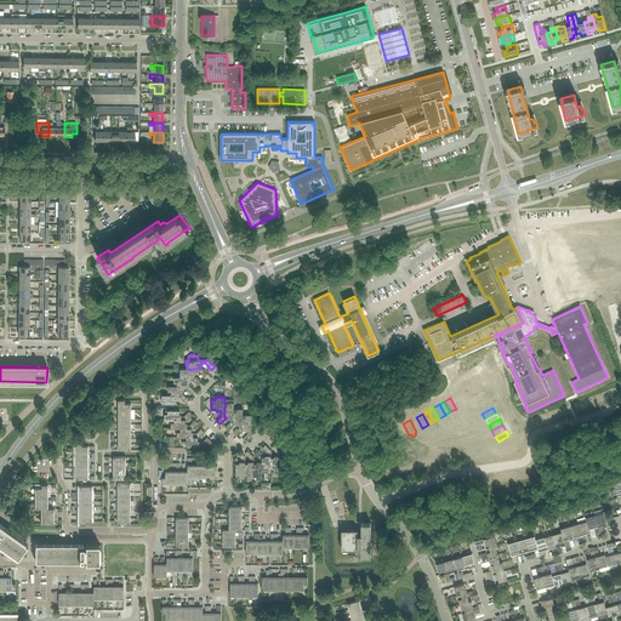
[(412,439),(410,440),(414,448),(422,444),(419,436),(416,437),(415,436),(412,437),(412,439)]
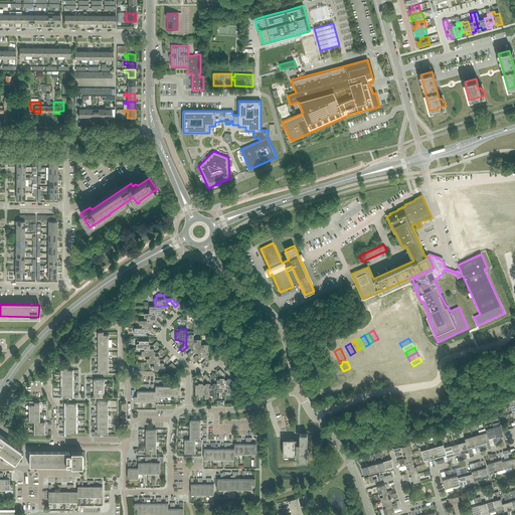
[(421,361),(413,366),(415,371),(426,369),(421,361)]
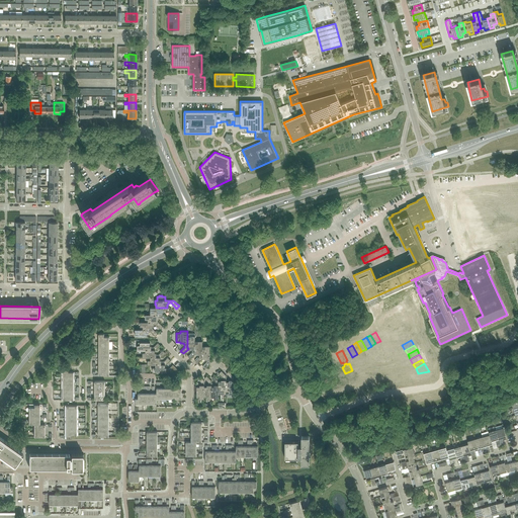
[(165,368),(165,365),(165,364),(153,364),(153,365),(153,367),(153,372),(171,372),(173,374),(177,369),(173,365),(168,369),(165,369),(165,368)]
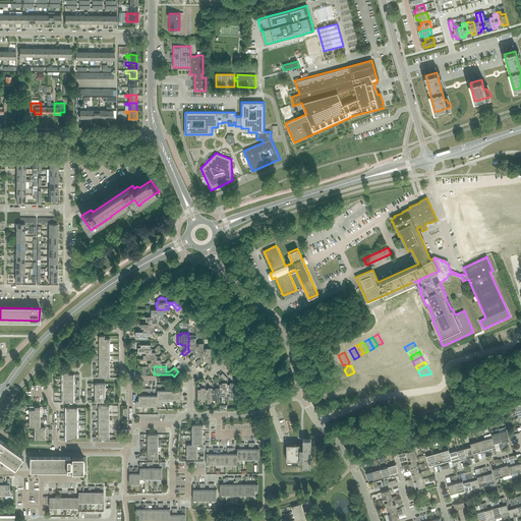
[(405,368),(398,369),(399,378),(406,377),(406,374),(408,373),(407,370),(405,371),(405,368)]
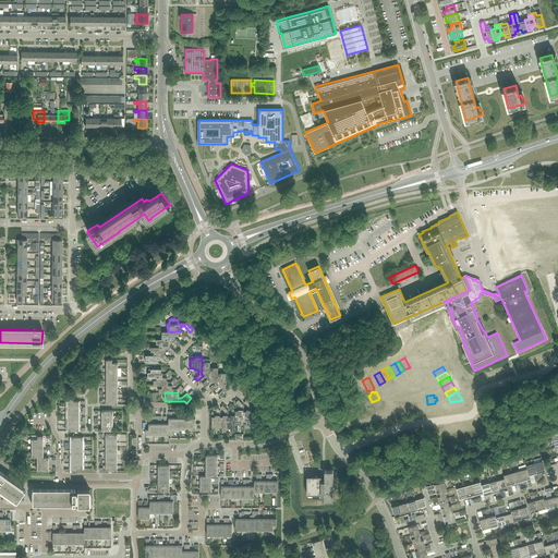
[(419,400),(416,400),(417,403),(419,403),(420,405),(427,404),(426,396),(419,398),(419,400)]
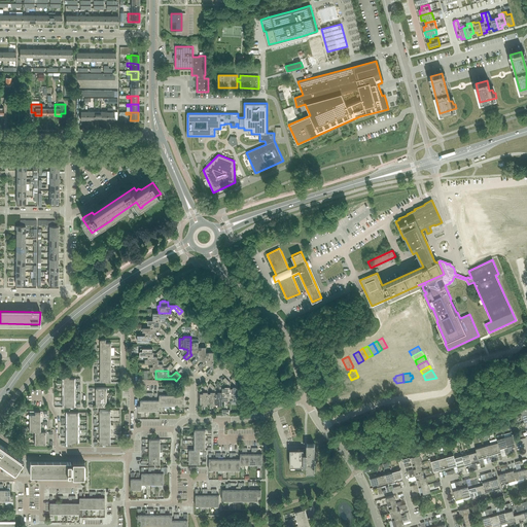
[(358,377),(351,380),(354,387),(356,386),(357,387),(360,386),(359,384),(361,383),(358,377)]
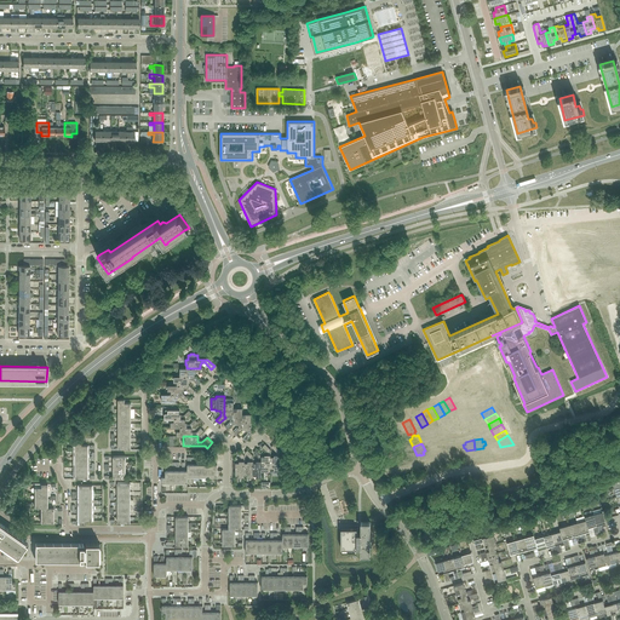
[(454,443),(446,447),(449,455),(458,452),(457,449),(459,448),(457,445),(455,446),(454,443)]
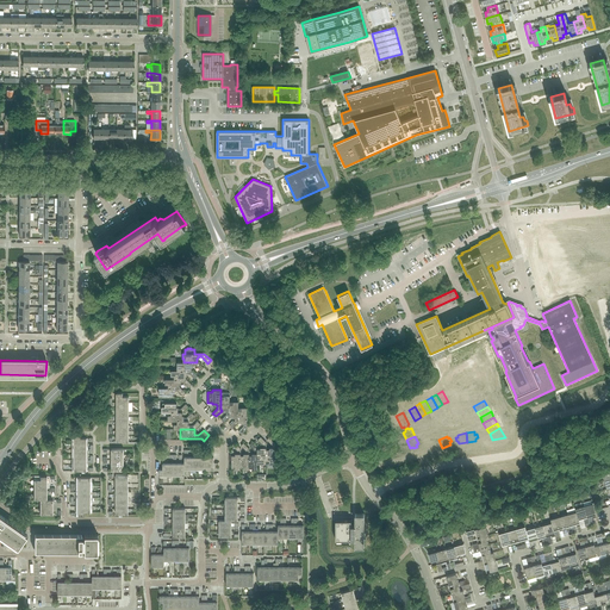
[(431,446),(430,447),(431,450),(434,449),(435,452),(442,448),(439,440),(430,443),(431,446)]
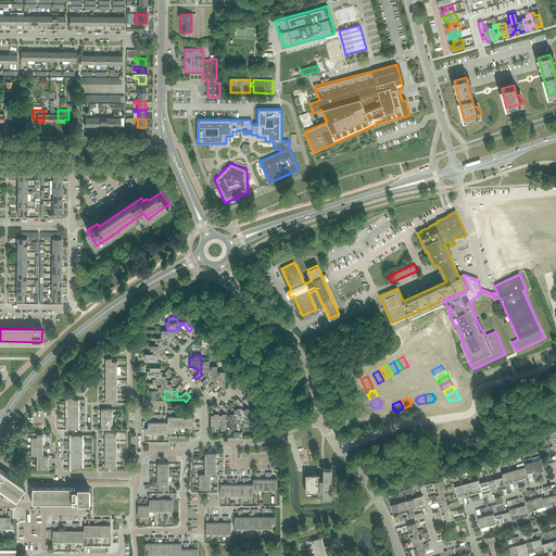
[(387,408),(376,414),(378,420),(389,415),(388,413),(390,412),(389,408),(387,409),(387,408)]
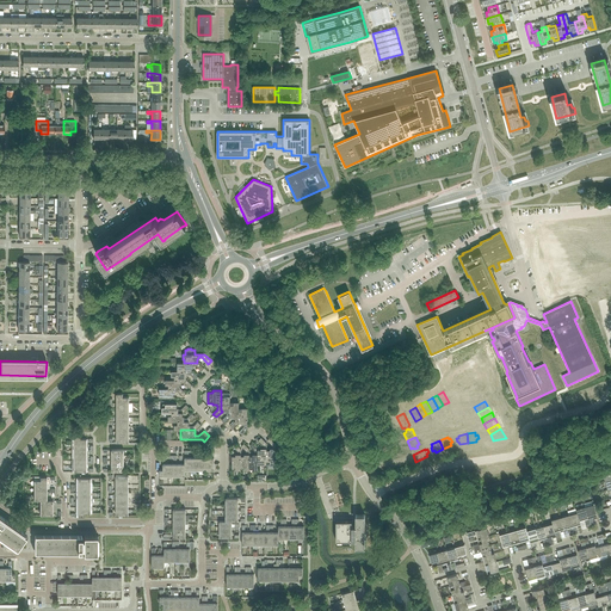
[(593,504),(585,506),(588,518),(590,523),(590,526),(591,526),(594,525),(592,517),(597,516),(596,512),(593,504)]
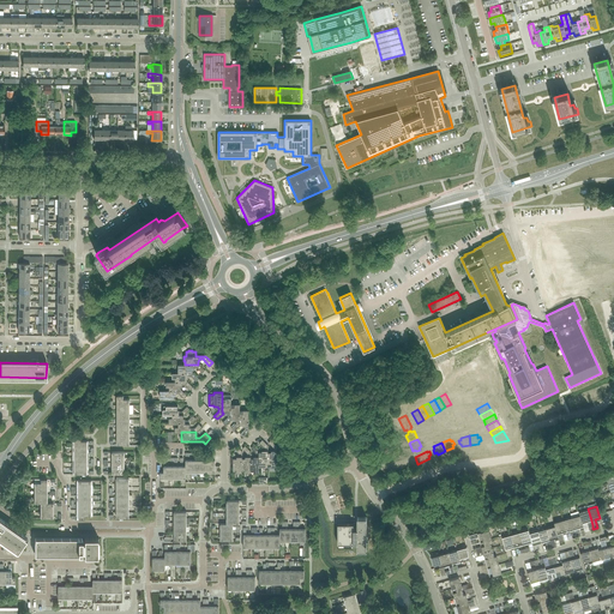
[(583,523),(591,521),(588,509),(578,511),(579,515),(583,523)]
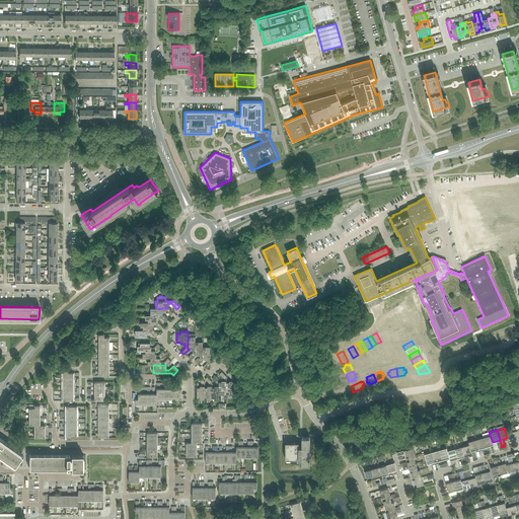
[(493,445),(493,442),(490,435),(483,437),(486,447),(487,451),(488,454),(491,453),(490,446),(493,445)]
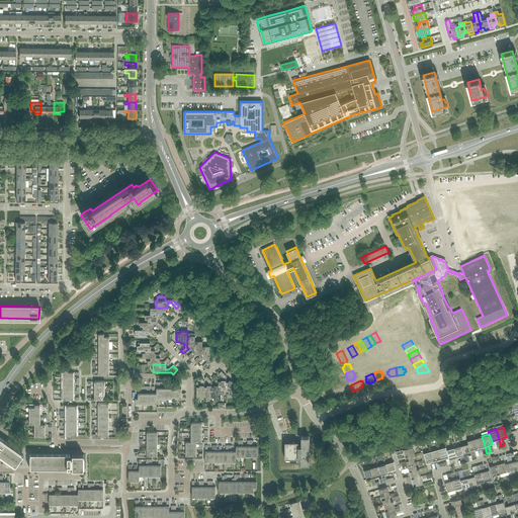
[(0,454),(14,465),(22,454),(3,441),(2,440),(3,439),(0,436),(0,454)]
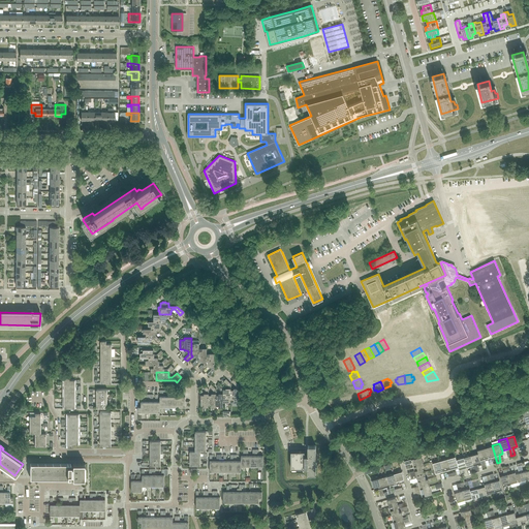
[(305,450),(290,450),(290,468),(305,468),(308,468),(308,473),(316,473),(316,445),(308,445),(308,455),(306,455),(305,455),(305,450)]
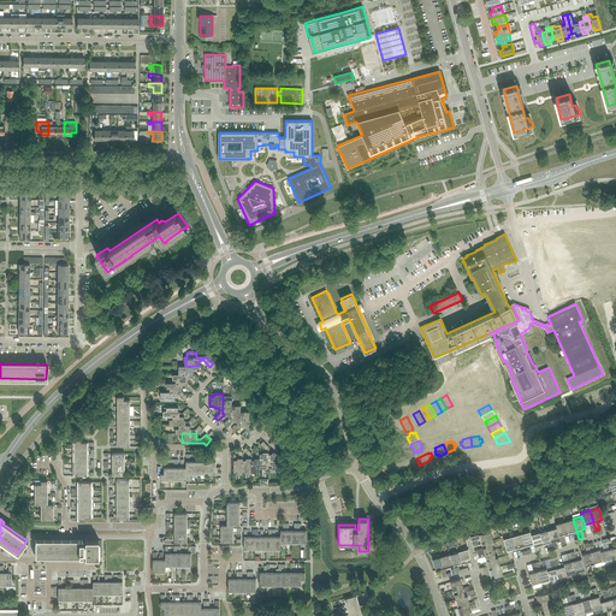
[(578,535),(576,531),(573,519),(564,521),(568,533),(573,532),(575,540),(579,539),(578,535)]
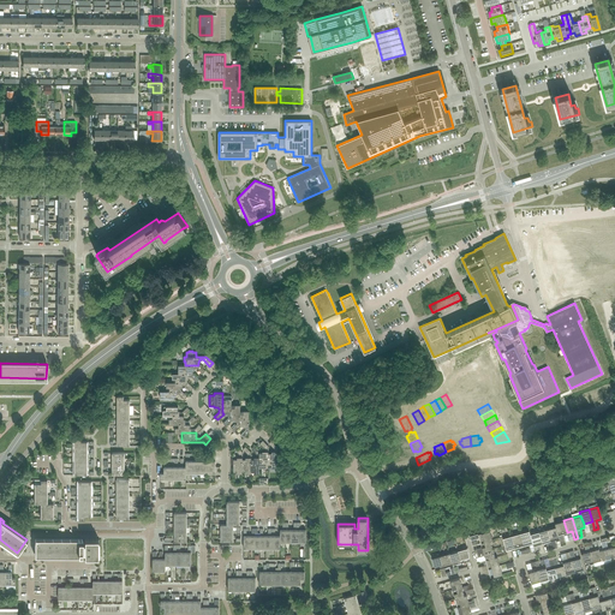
[(562,533),(567,532),(563,520),(555,523),(555,526),(556,526),(559,535),(560,538),(559,538),(560,543),(565,542),(562,533)]
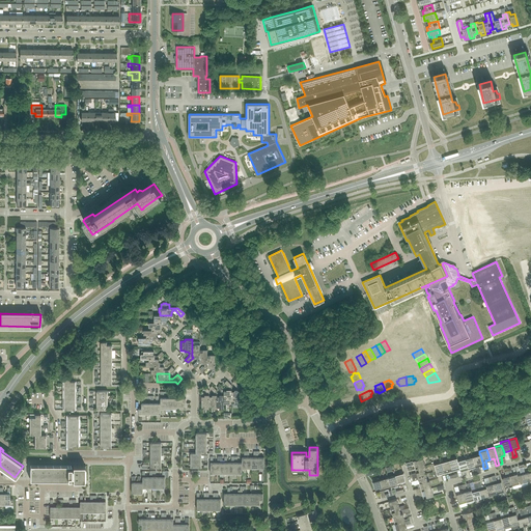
[(483,465),(482,462),(480,454),(479,454),(472,456),(475,467),(476,471),(477,474),(481,473),(479,466),(482,465),(483,465)]
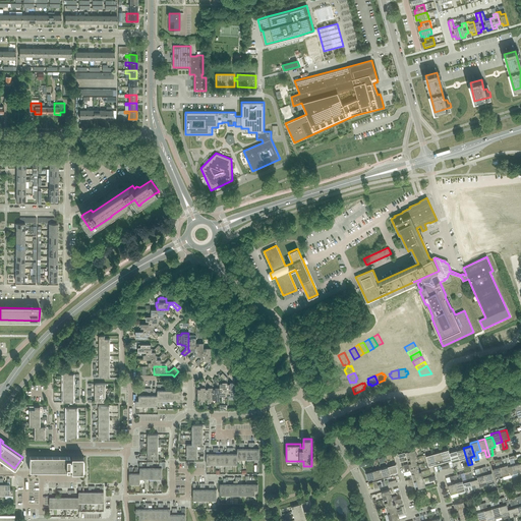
[(467,462),(466,458),(463,448),(456,450),(459,460),(463,459),(465,466),(468,465),(467,462)]
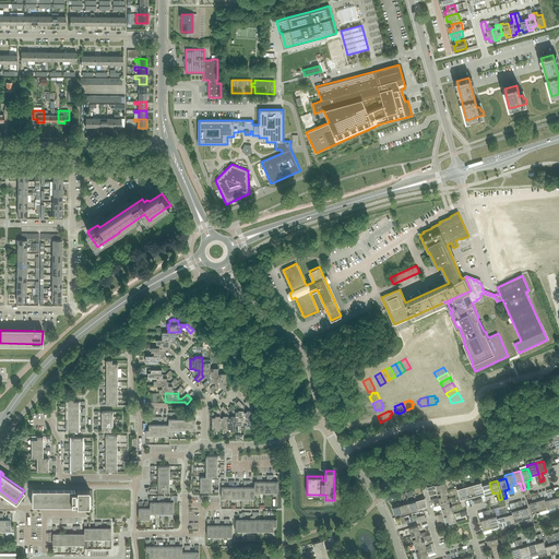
[(482,485),(480,482),(473,485),(476,495),(484,492),(482,485)]
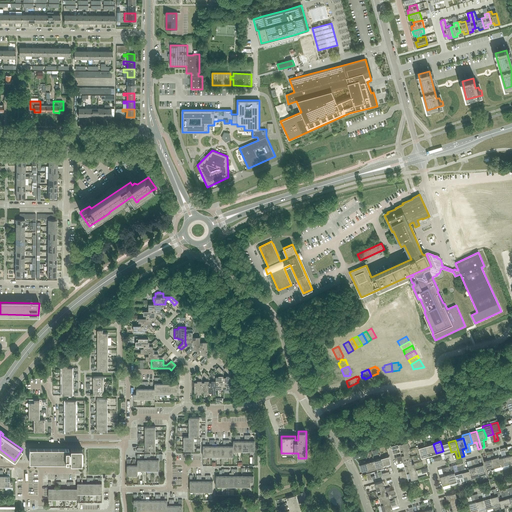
[(408,449),(408,450),(410,449),(408,442),(391,446),(392,450),(399,448),(400,452),(408,449)]
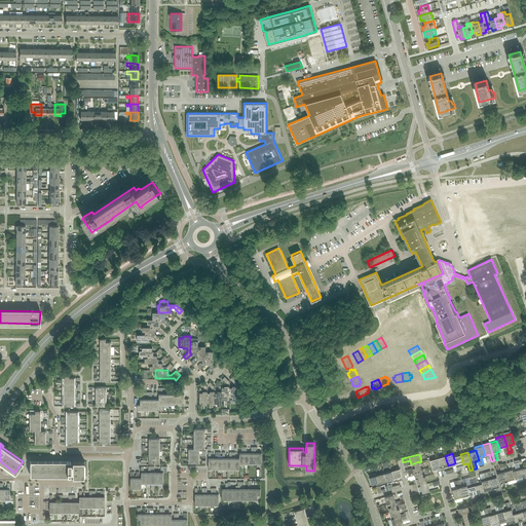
[(459,465),(463,464),(460,454),(453,456),(455,463),(458,474),(461,473),(459,465)]
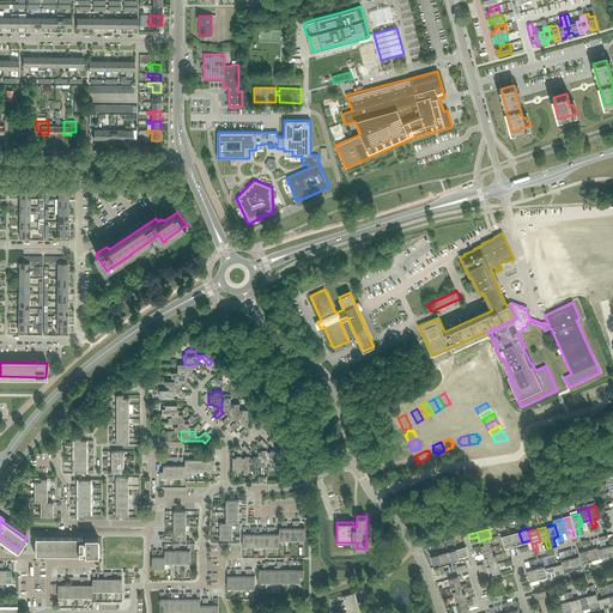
[(186,540),(186,530),(174,530),(174,536),(173,536),(173,541),(180,541),(180,540),(186,540)]
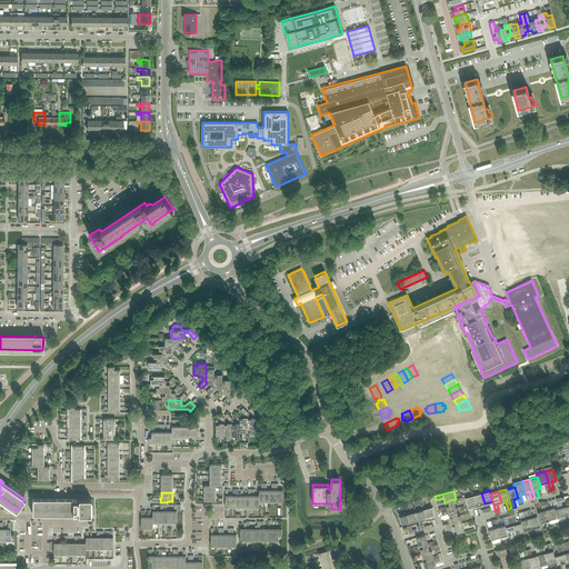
[(477,507),(485,503),(481,493),(473,496),(477,507)]
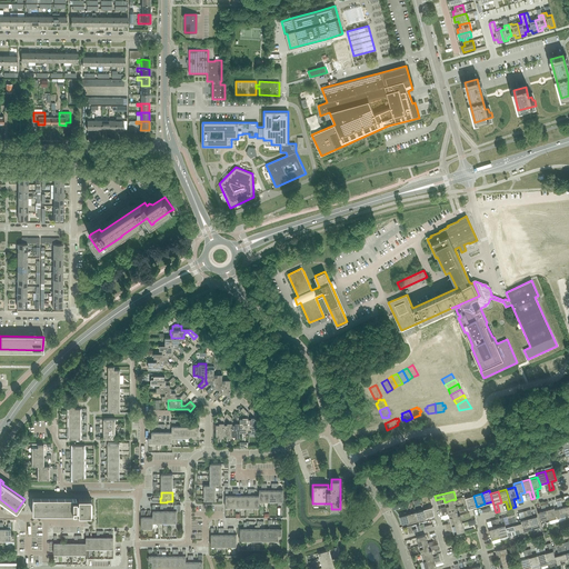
[(472,508),(477,507),(473,496),(465,498),(470,516),(475,515),(472,508)]
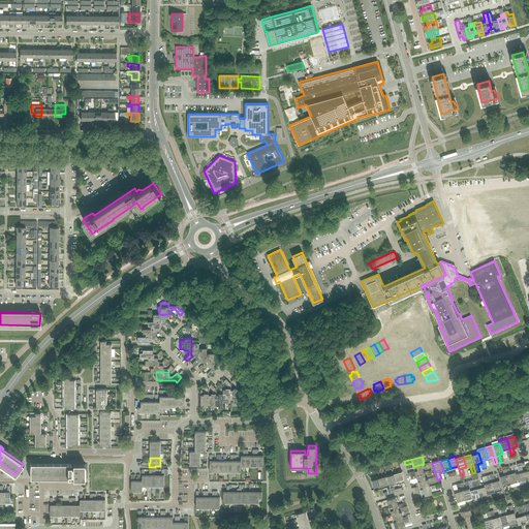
[(84,463),(72,463),(72,478),(84,478),(84,463)]
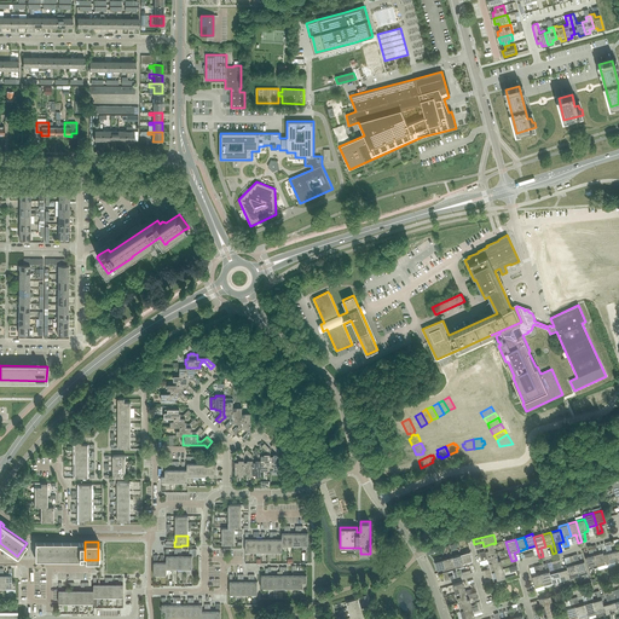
[(614,561),(612,551),(609,544),(609,542),(605,543),(606,545),(605,545),(606,551),(607,554),(603,554),(606,563),(614,561)]
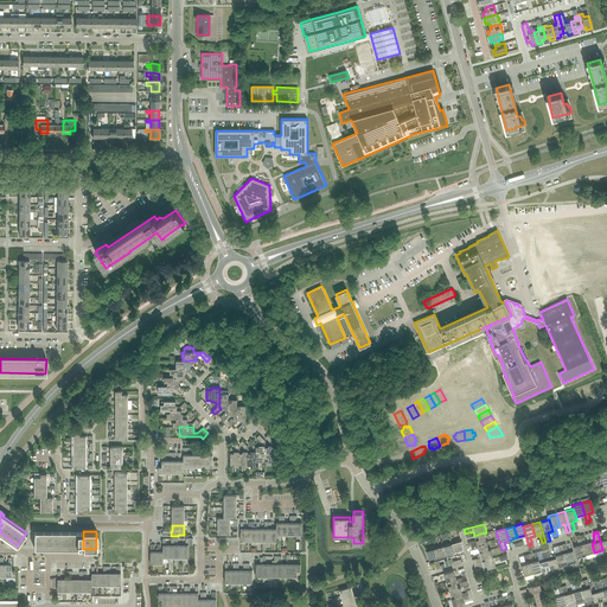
[(486,541),(484,534),(484,532),(474,536),(475,540),(467,542),(468,547),(486,541)]
